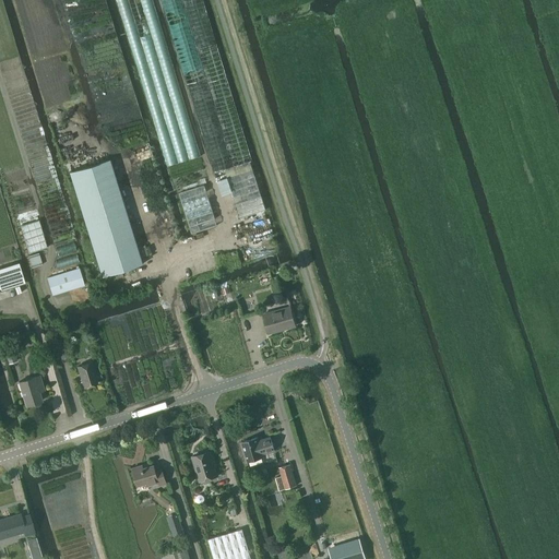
[(110,159),(69,173),(102,276),(143,263),(110,159)]
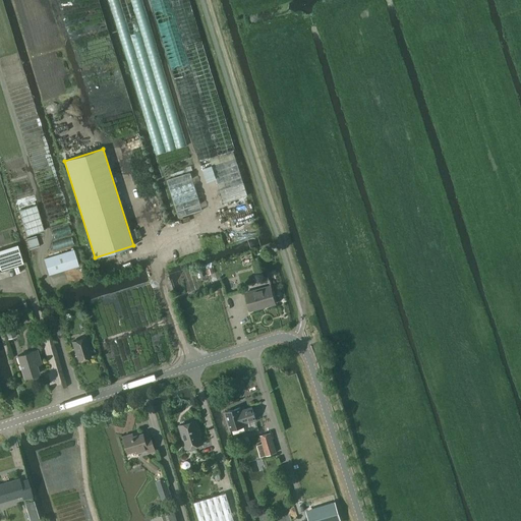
[(210,159),(212,166),(224,204),(247,195),(235,158),(233,151),(210,159)]
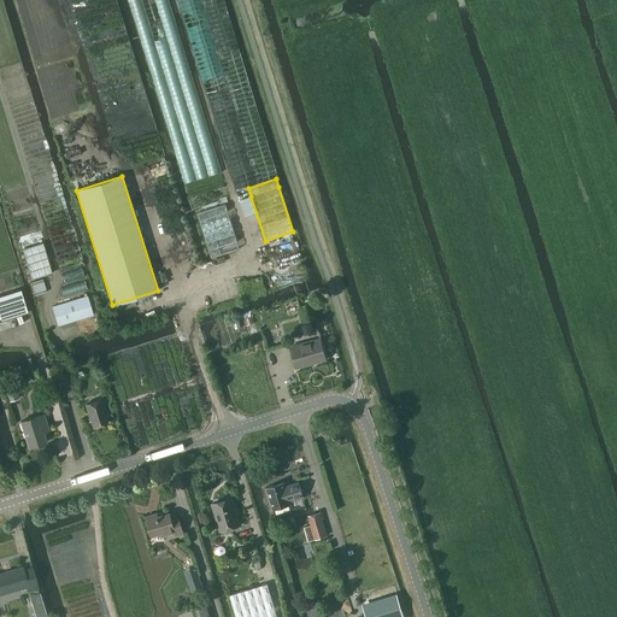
[(197,213),(211,258),(239,248),(224,204),(197,213)]
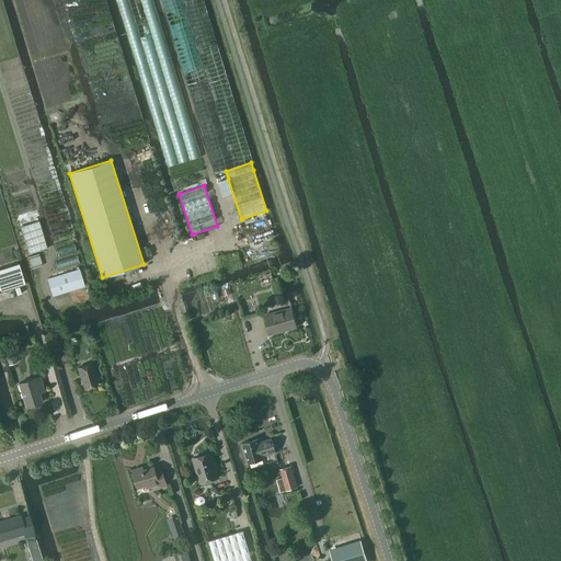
[(38,221),(20,227),(29,254),(47,249),(38,221)]
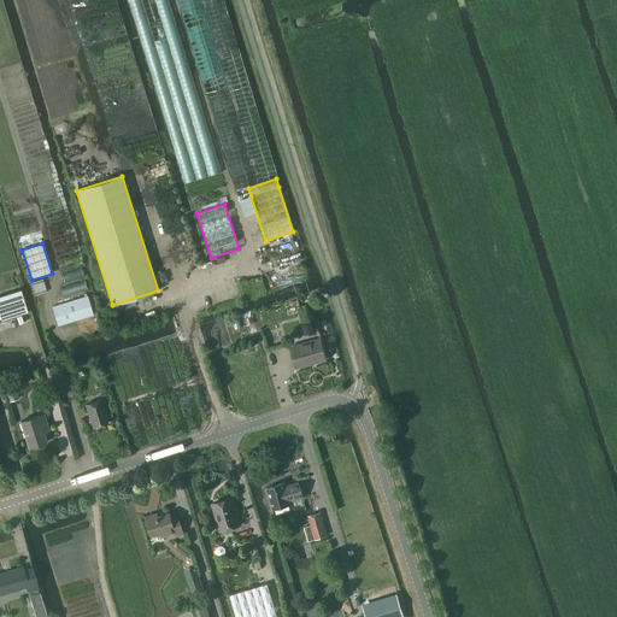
[(30,283),(35,297),(46,293),(42,280),(30,283)]
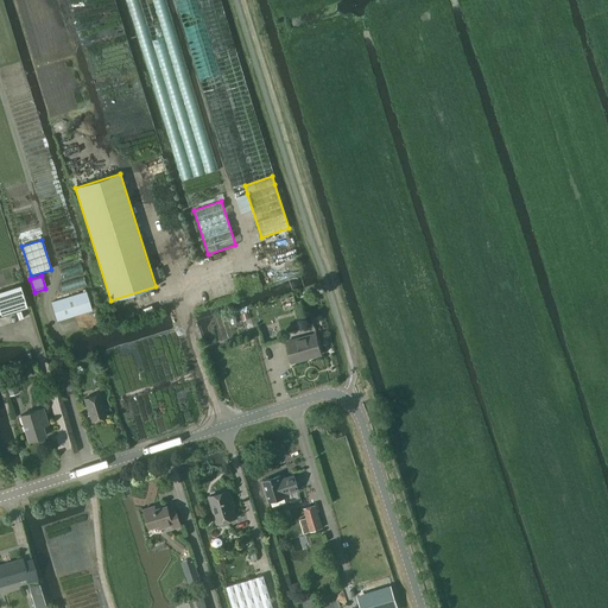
[(0,292),(0,316),(26,309),(19,286),(0,292)]
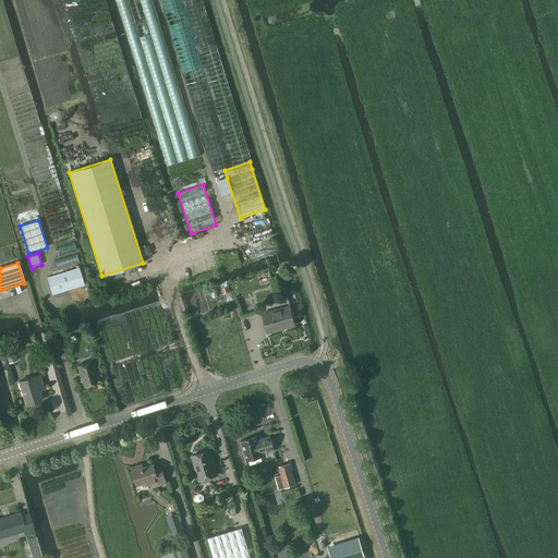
[(46,277),(52,294),(83,284),(77,267),(46,277)]
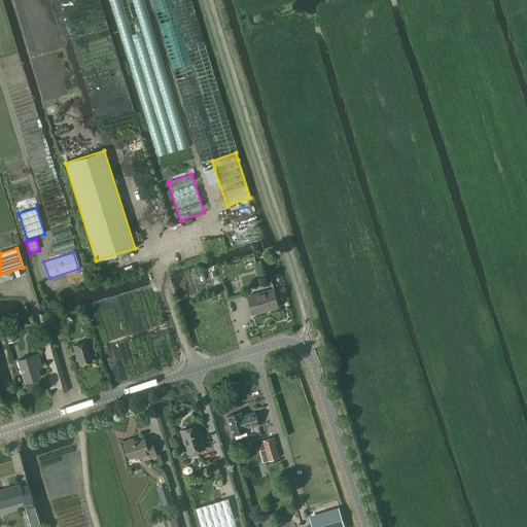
[(265,259),(256,261),(260,275),(269,272),(265,259)]
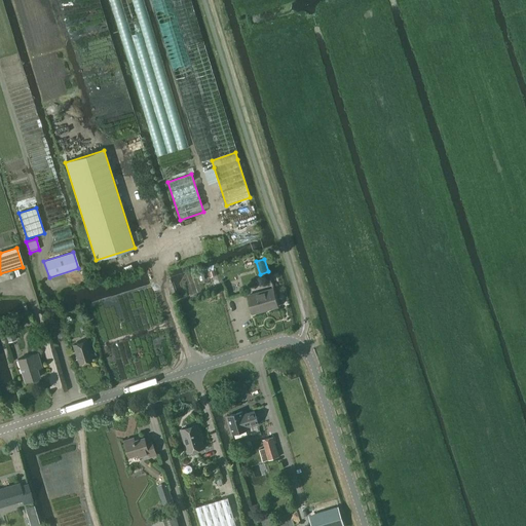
[(248,296),(253,313),(277,307),(272,289),(248,296)]
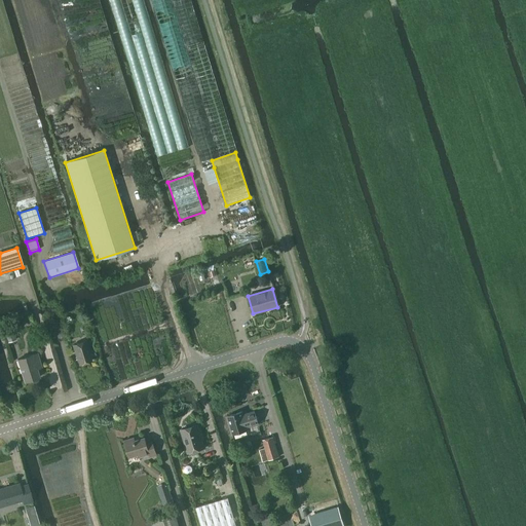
[(4,335),(7,342),(14,340),(12,333),(4,335)]
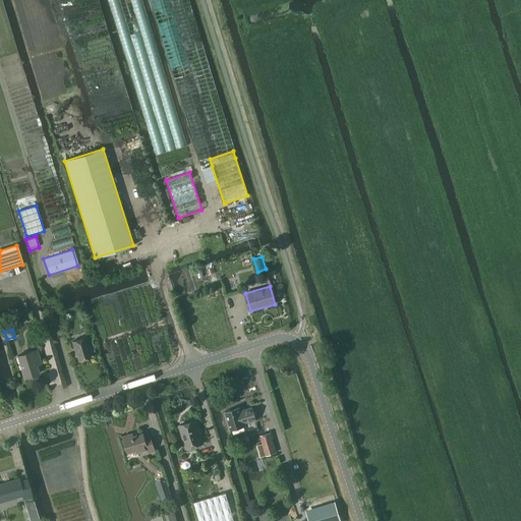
[(71,342),(77,361),(91,357),(84,338),(71,342)]
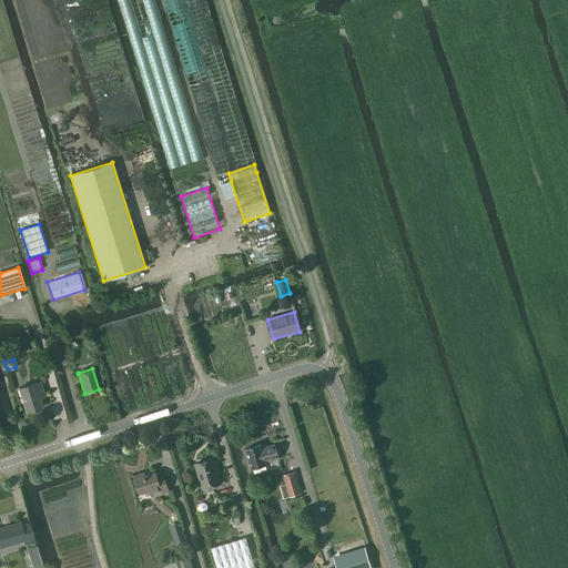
[(18,388),(24,408),(26,413),(38,408),(42,407),(37,393),(42,391),(39,382),(18,388)]
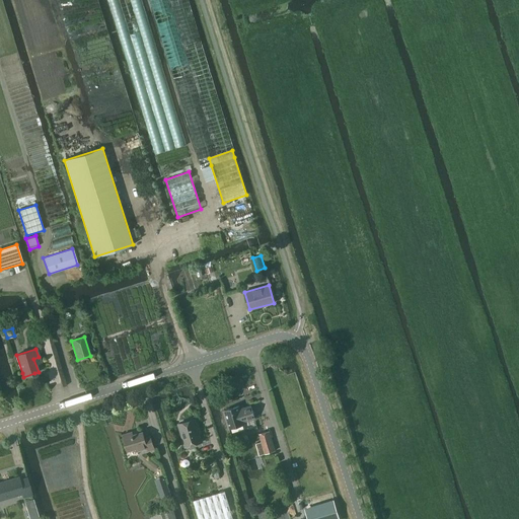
[(254,418),(250,405),(239,410),(238,406),(224,411),(229,429),(243,424),(243,422),(254,418)]
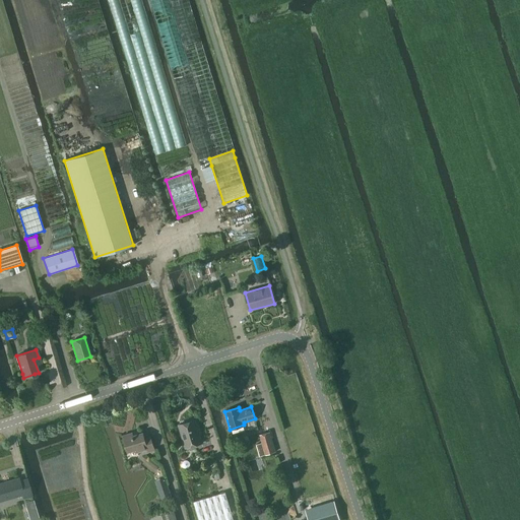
[(179,425),(186,447),(201,443),(194,420),(179,425)]
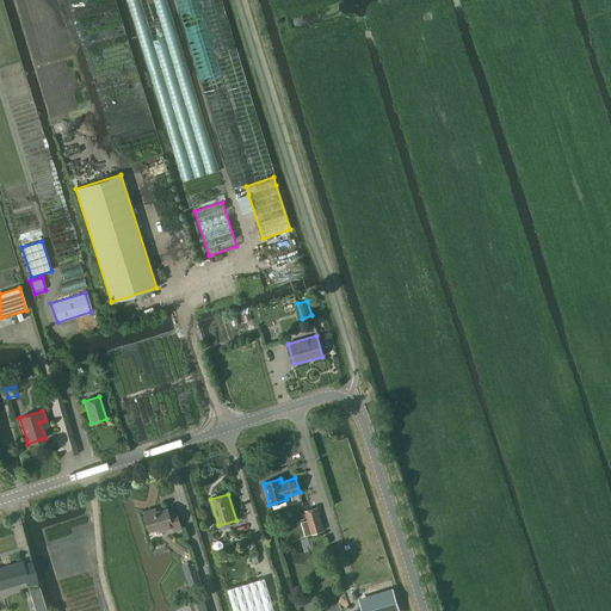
[(316,507),(306,512),(308,522),(303,523),(308,537),(325,532),(316,507)]
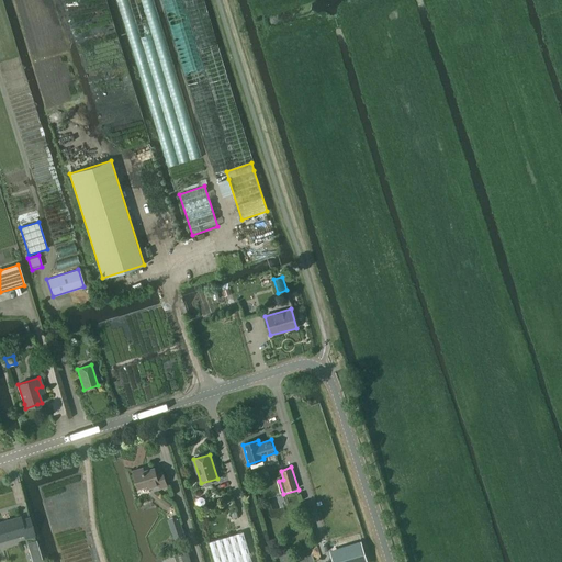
[(156,474),(154,468),(144,471),(143,468),(132,471),(137,489),(147,486),(148,489),(159,485),(160,489),(167,486),(163,472),(156,474)]
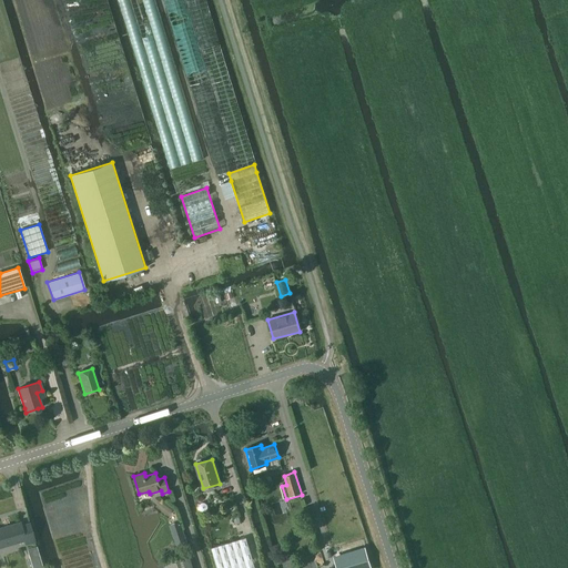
[(200,505),(199,507),(200,509),(201,510),(203,511),(205,510),(208,509),(208,507),(208,505),(205,503),(203,503),(201,504),(200,505)]
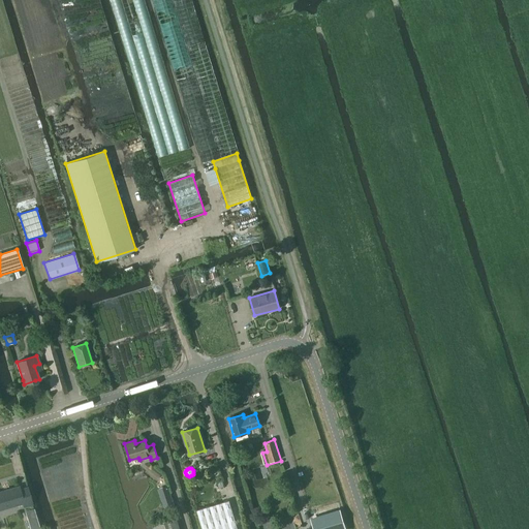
[(19,486),(0,491),(0,508),(23,503),(24,507),(32,505),(27,488),(20,490),(19,486)]
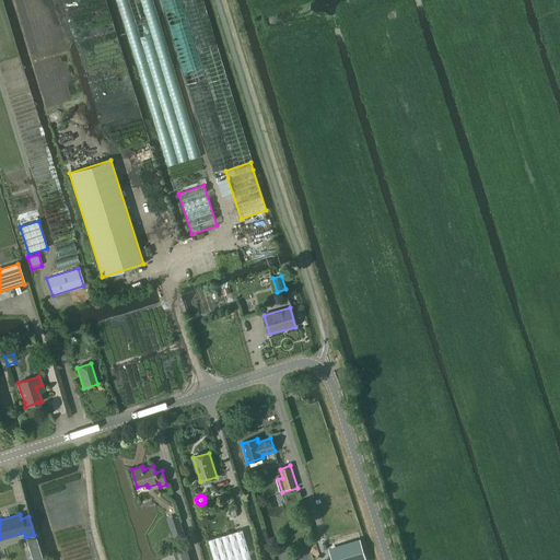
[(184,535),(181,525),(171,528),(175,538),(184,535)]
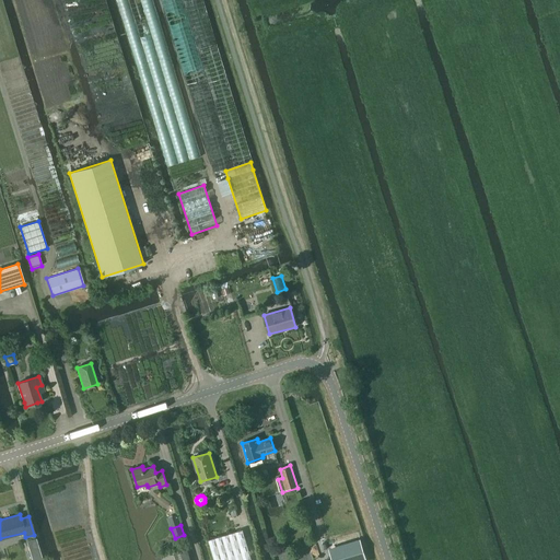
[(207,541),(212,559),(249,559),(241,531),(207,541)]
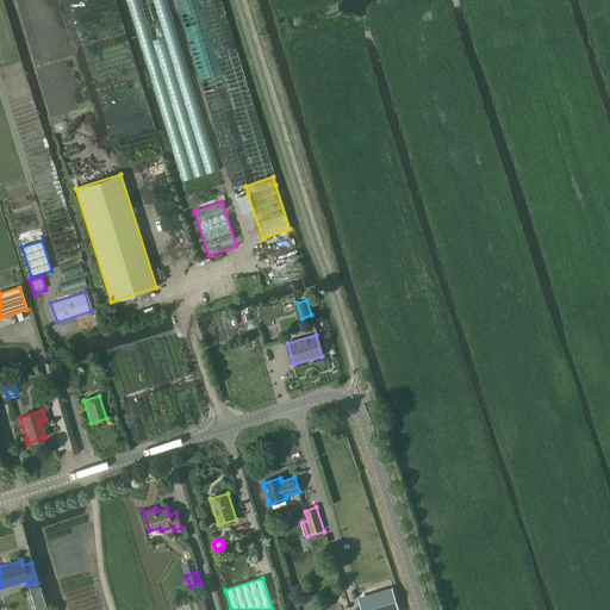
[(39,587),(30,590),(32,599),(42,597),(39,587)]
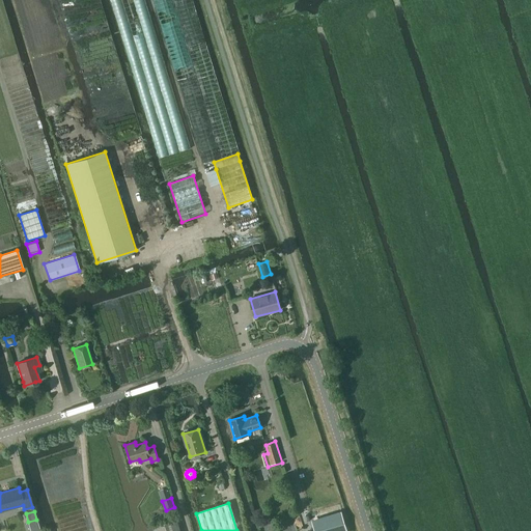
[(314,530),(346,530),(342,514),(312,523),(314,530)]
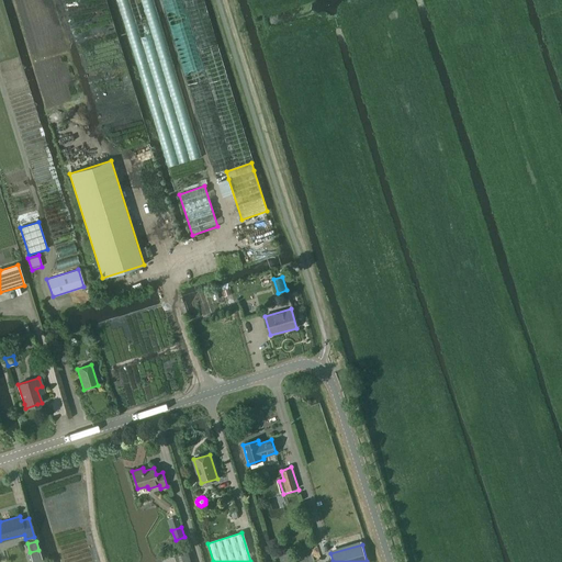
[(161,558),(163,561),(190,561),(187,550),(161,558)]
